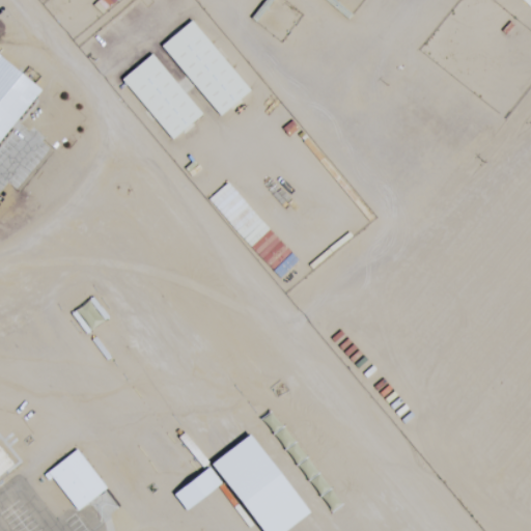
[(89,0),(68,0),(78,10),(89,0)]
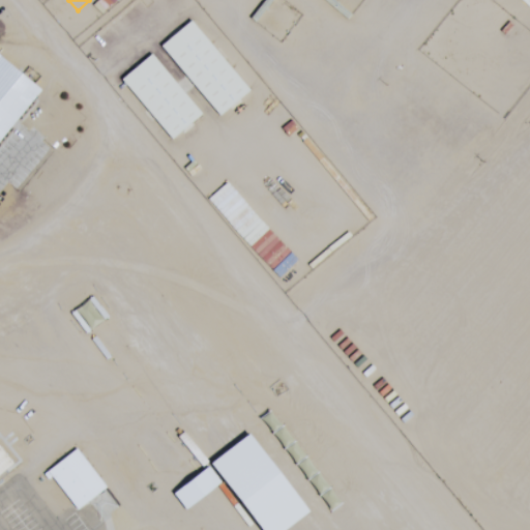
[(252,91),(194,21),(163,46),(222,116),(252,91)]
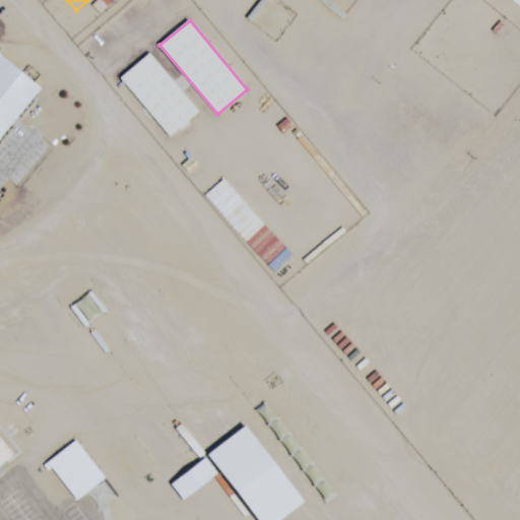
[(0,142),(44,87),(0,53),(0,142)]
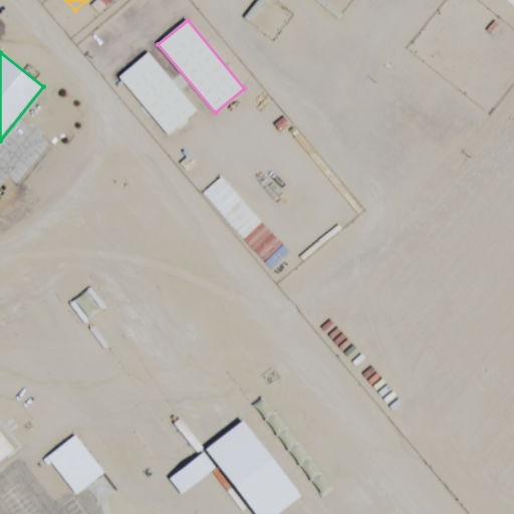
[(167,137),(197,112),(150,52),(119,76),(167,137)]
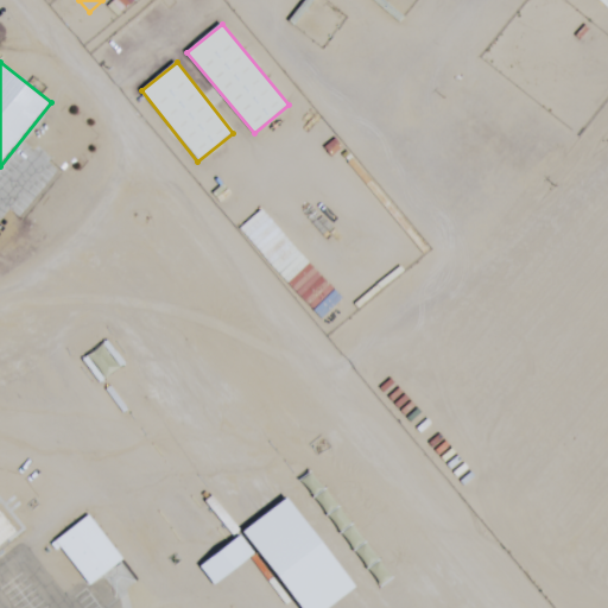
[(298,607),(322,607),(354,587),(292,498),(245,530),(298,607)]
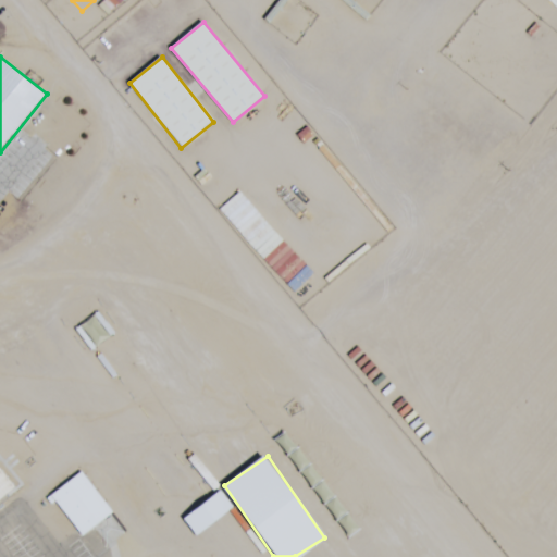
[(0,500),(15,490),(0,468),(0,500)]
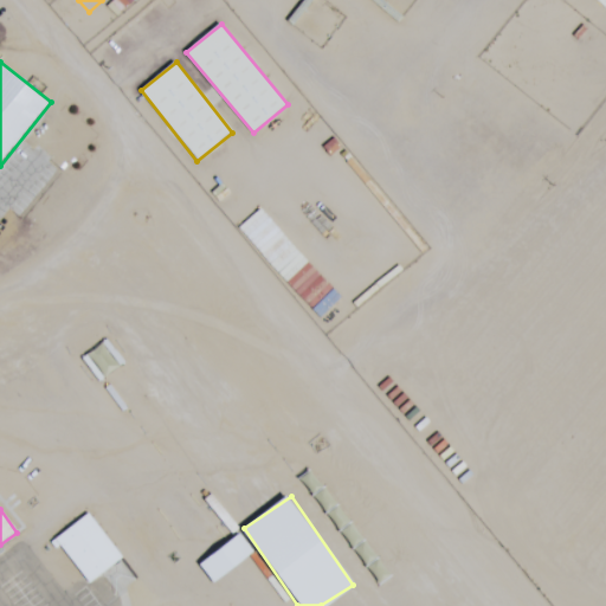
[(53,540),(86,586),(102,575),(115,593),(136,579),(90,514),(53,540)]
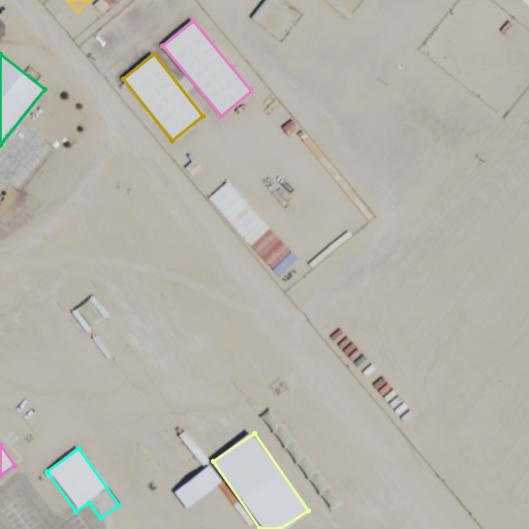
[(175,493),(187,509),(223,484),(211,467),(175,493)]
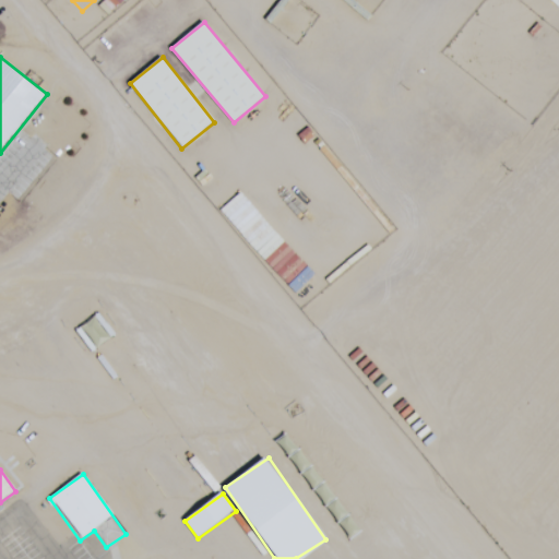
[(67,538),(56,521),(47,527),(59,544),(67,538)]
